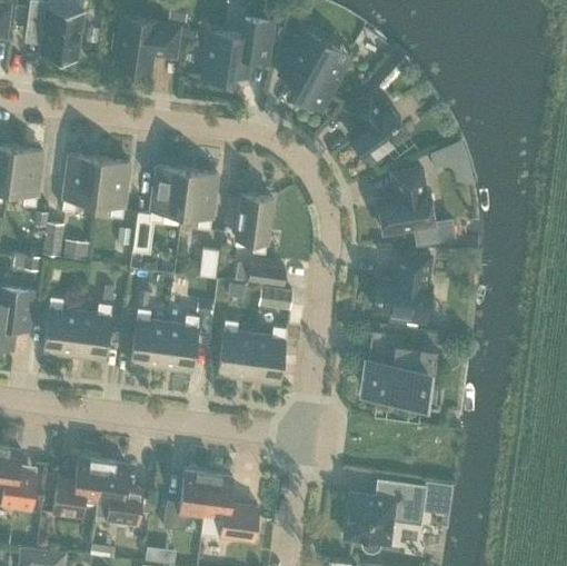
[(39,0),(30,0),(27,32),(42,35),(41,45),(40,57),(80,61),(86,10),(83,10),(85,0),(49,0),(49,1),(39,0)]
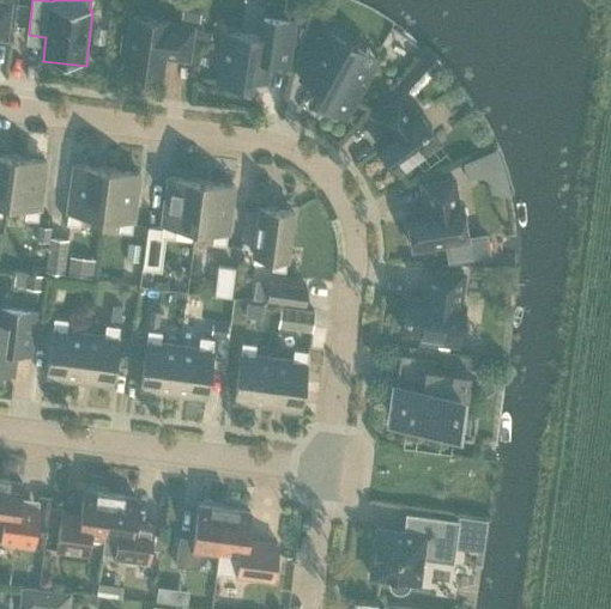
[(0,40),(7,41),(12,6),(0,4),(0,40)]
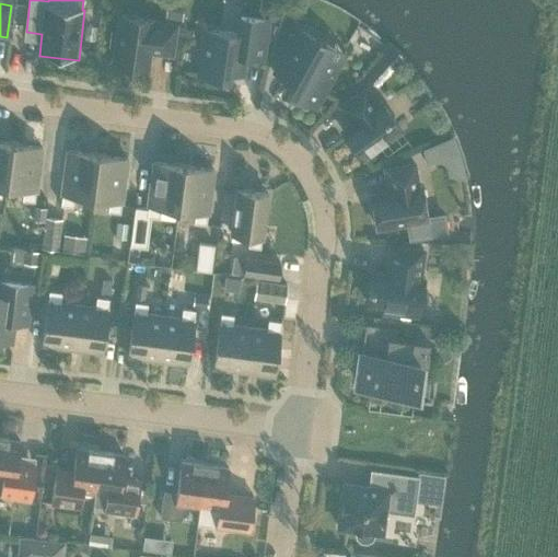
[(315,111),(346,54),(320,39),(318,42),(301,32),(302,31),(301,30),(299,32),(293,28),(299,19),(283,10),(275,45),(282,49),(290,35),(295,38),(276,76),(277,77),(277,74),(295,84),(289,96),(290,97),(291,95),(315,108),(314,109),(315,111)]
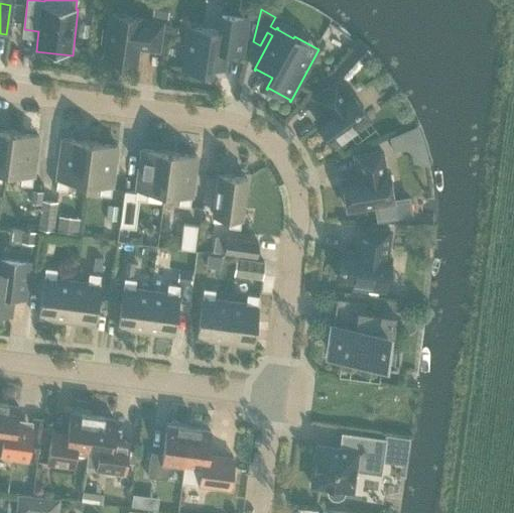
[(112,16),(107,60),(136,65),(138,49),(160,52),(164,25),(142,22),(142,20),(112,16)]
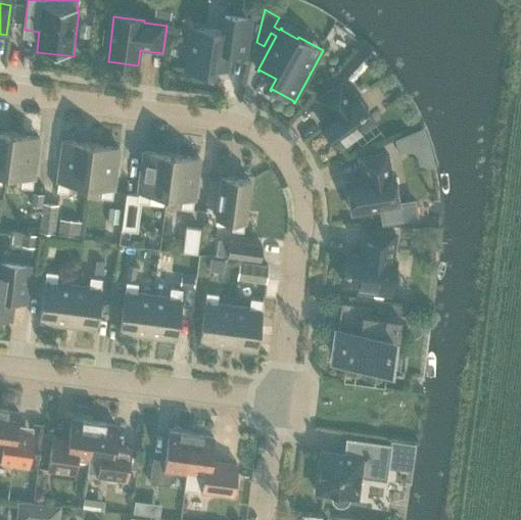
[(246,54),(250,26),(224,21),(223,34),(193,29),(187,72),(214,76),(215,68),(228,71),(230,52),(246,54)]
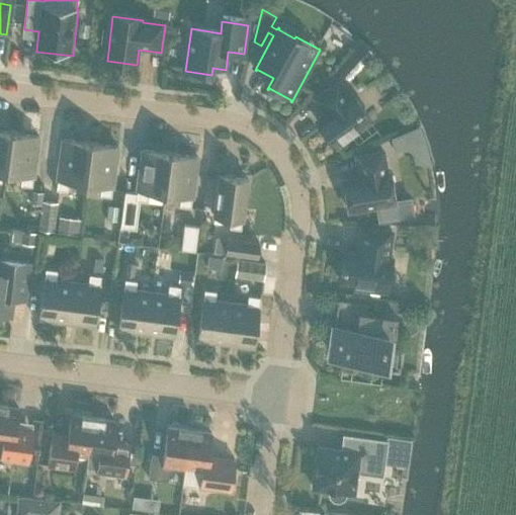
[(371,121),(354,97),(350,99),(338,83),(316,100),(324,111),(327,109),(331,113),(318,123),(336,148),(371,121)]
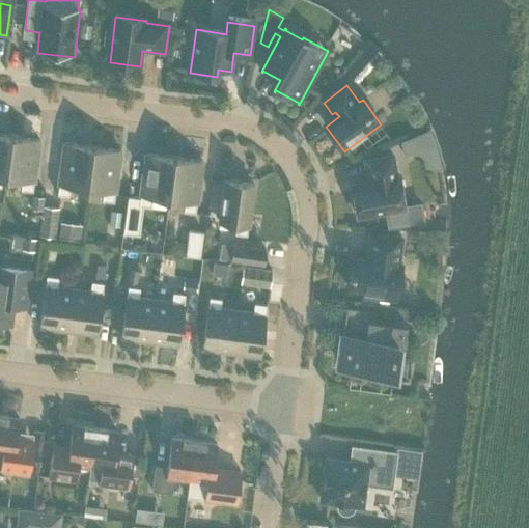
[(0,177),(7,179),(12,138),(0,136),(0,177)]
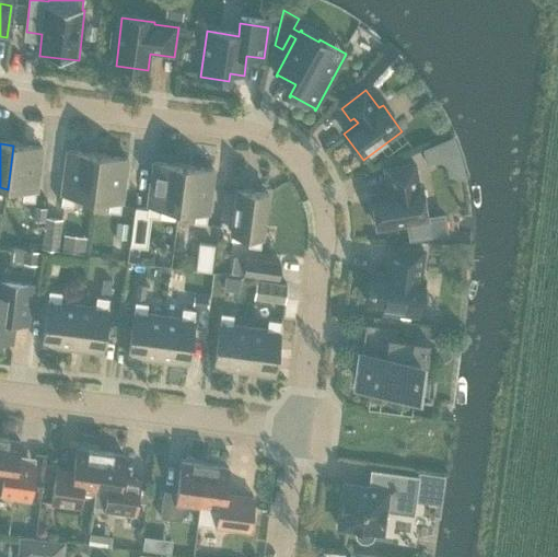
[(427,167),(446,163),(442,144),(422,149),(427,167)]
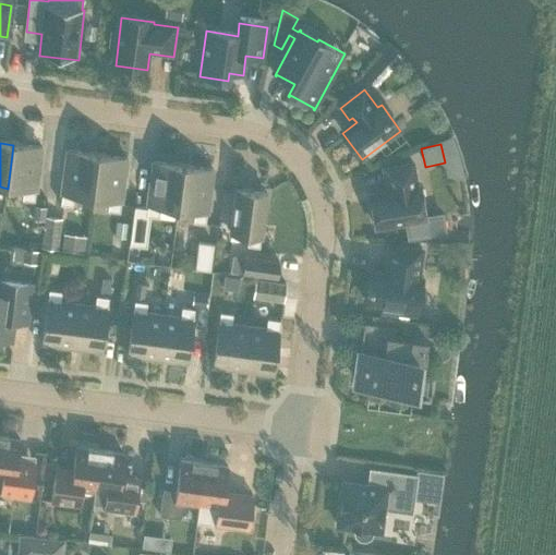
[(44,148),(13,145),(8,189),(25,191),(24,201),(36,203),(44,148)]
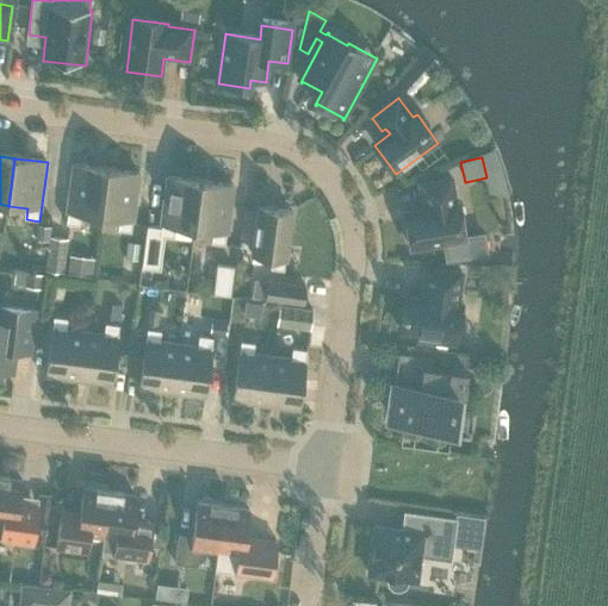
[(84,216),(103,218),(109,170),(75,166),(68,225),(81,227),(84,216)]
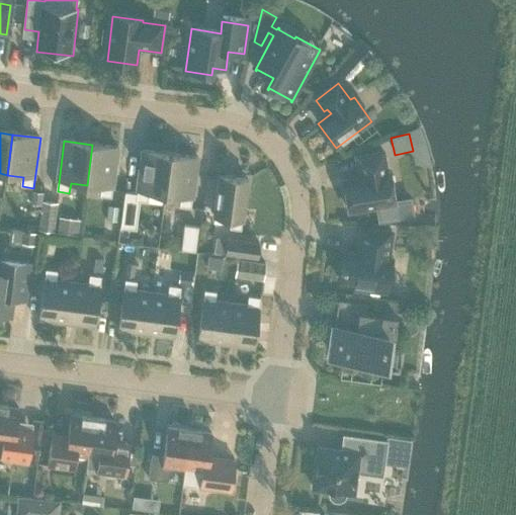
[(119,149),(92,145),(87,185),(102,187),(101,197),(113,198),(119,149)]
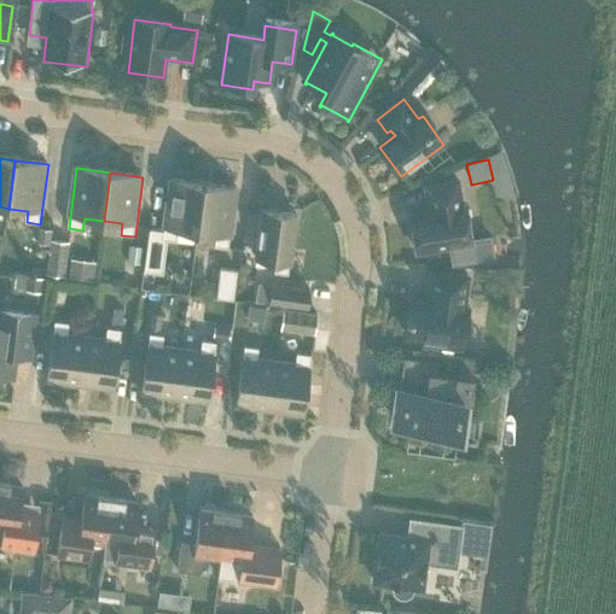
[(145,273),(163,275),(168,241),(178,243),(179,231),(198,233),(204,185),(170,181),(163,233),(151,231),(145,273)]
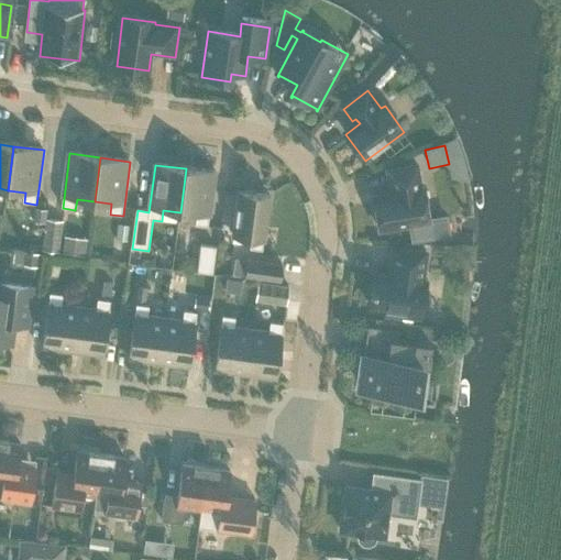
[(409,227),(413,244),(453,238),(449,216),(430,219),(425,190),(422,190),(418,166),(388,172),(392,189),(395,188),(396,195),(375,198),(381,231),(409,227)]
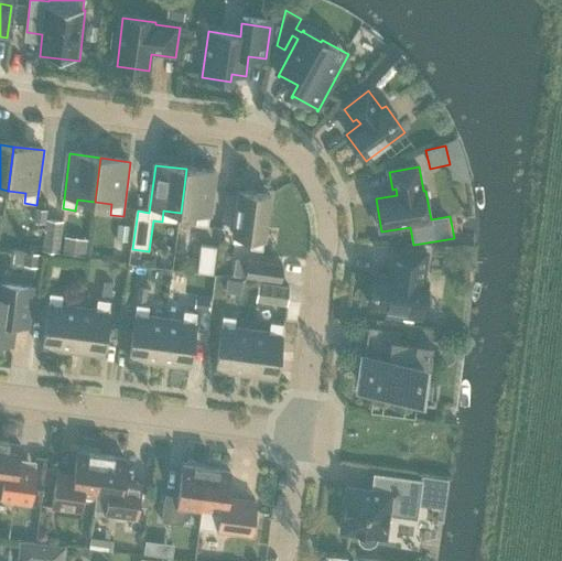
[(216,173),(186,169),(181,213),(197,215),(196,226),(209,228),(216,173)]
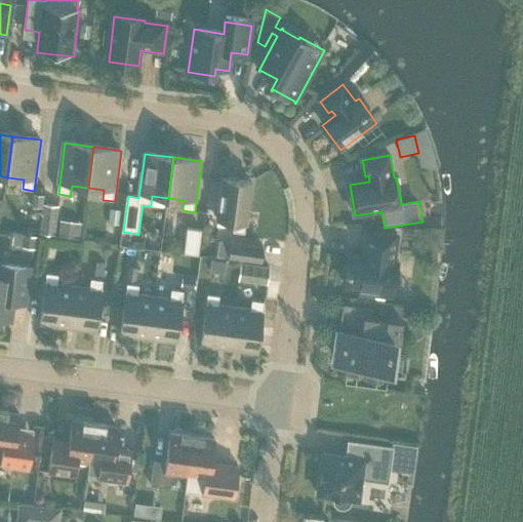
[(234,233),(245,234),(252,184),(224,179),(217,221),(235,223),(234,233)]
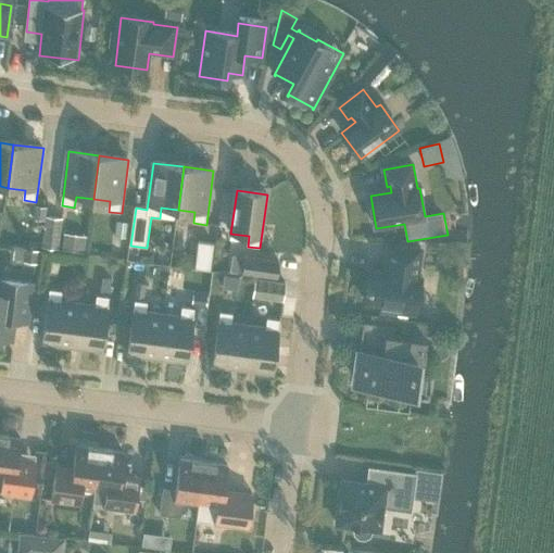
[(57,242),(59,222),(42,220),(40,240),(57,242)]
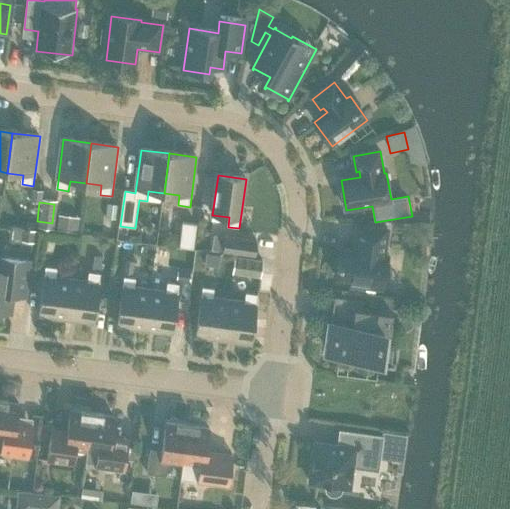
[(197,225),(183,223),(180,248),(194,250),(197,225)]
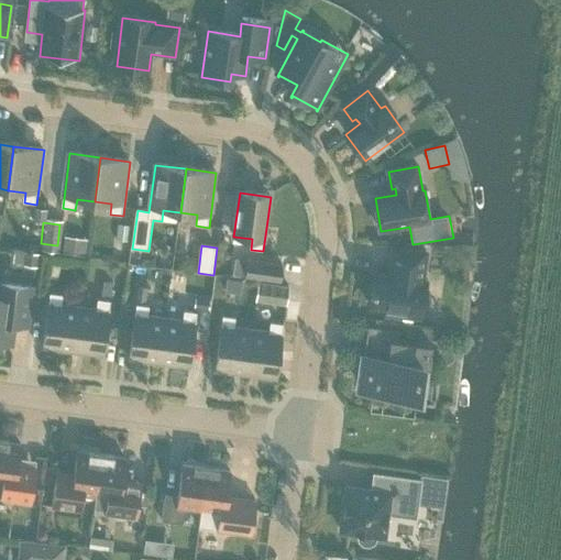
[(385,320),(403,322),(405,313),(424,315),(428,283),(424,282),(427,253),(395,249),(391,277),(375,275),(371,308),(386,310),(385,320)]
